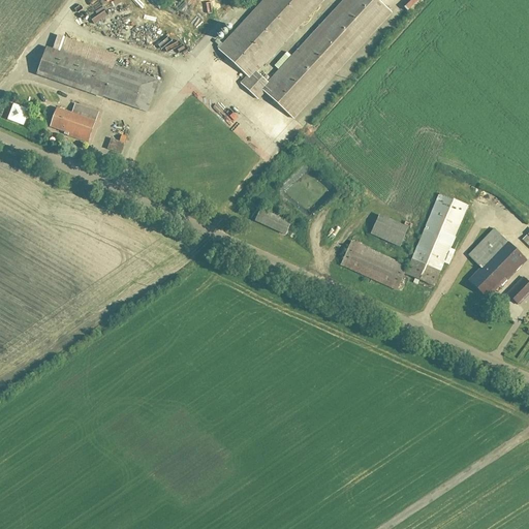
[(325,0),(271,0),(221,54),(249,81),(243,87),(257,100),(265,92),(296,122),(394,16),(376,0),(350,0),(271,86),(258,73),(325,0)]
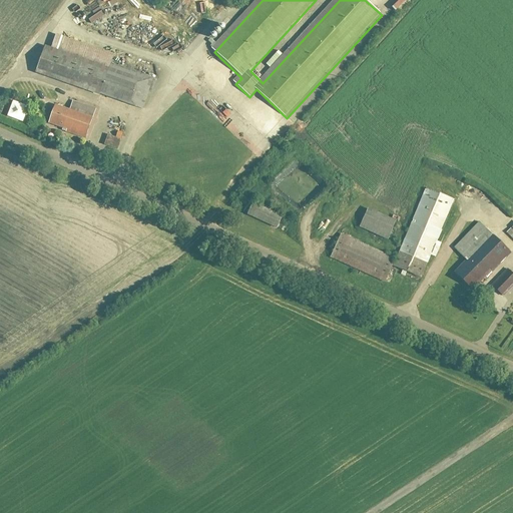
[(118,52),(63,34),(57,53),(51,51),(51,52),(46,50),(39,74),(145,109),(156,75),(115,62),(118,52)]
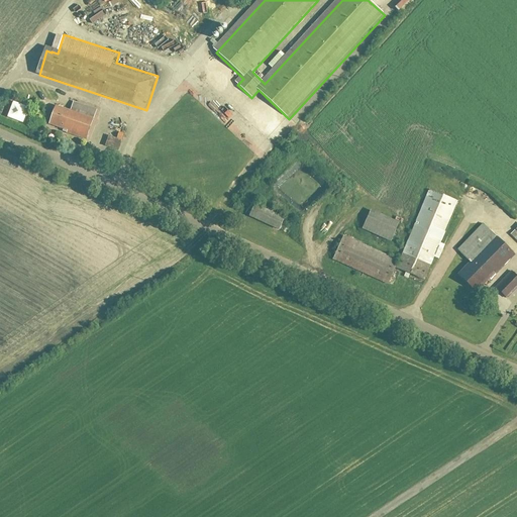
[(95,112),(72,104),(69,113),(56,108),(49,124),(85,137),(95,112)]
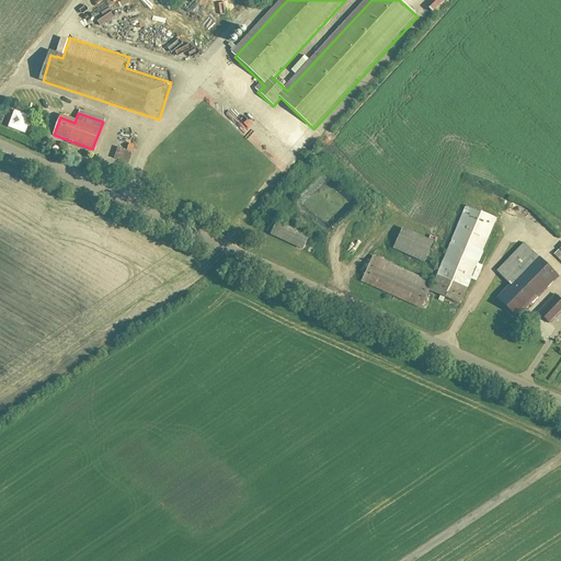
[(132,155),(118,148),(113,158),(126,164),(132,155)]
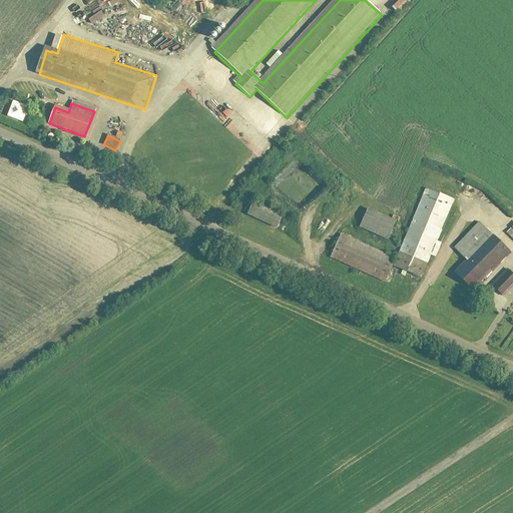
[(449,200),(423,190),(397,259),(336,234),(326,261),(385,284),(392,266),(420,277),(449,200)]
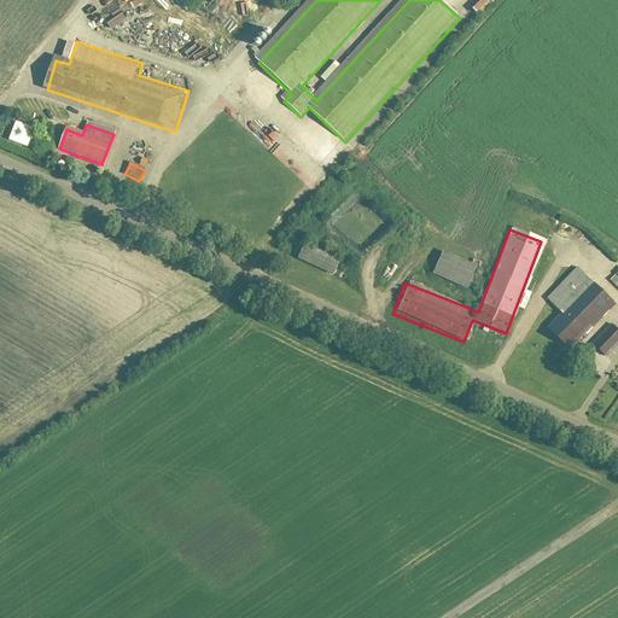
[(307,244),(299,257),(334,277),(347,254),(332,246),(327,255),(307,244)]
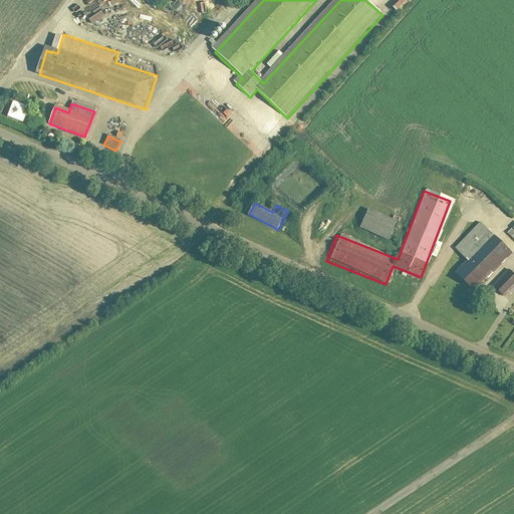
[(365,210),(359,225),(389,236),(395,221),(365,210)]
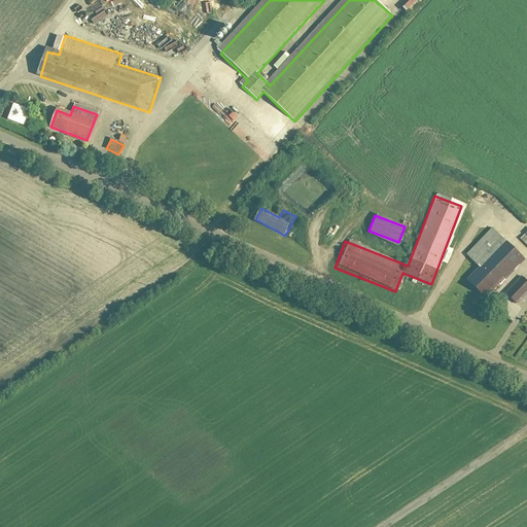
[(520,260),(489,234),(468,257),(478,266),(462,283),(483,302),(520,260)]
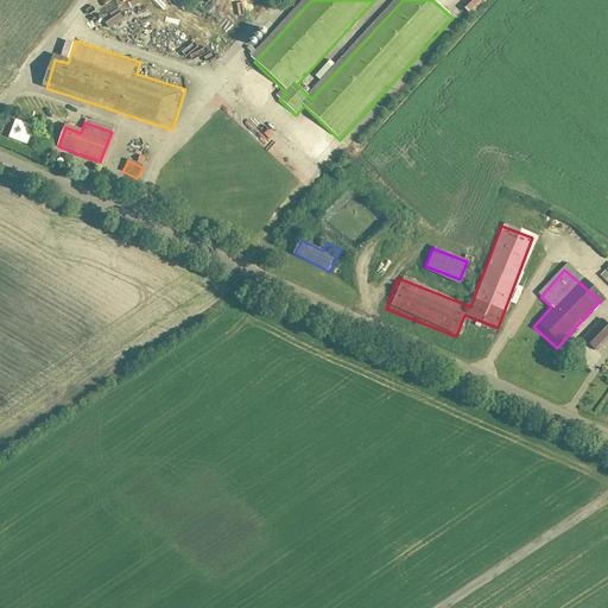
[(607,335),(607,328),(600,321),(581,339),(593,352),(607,335)]
